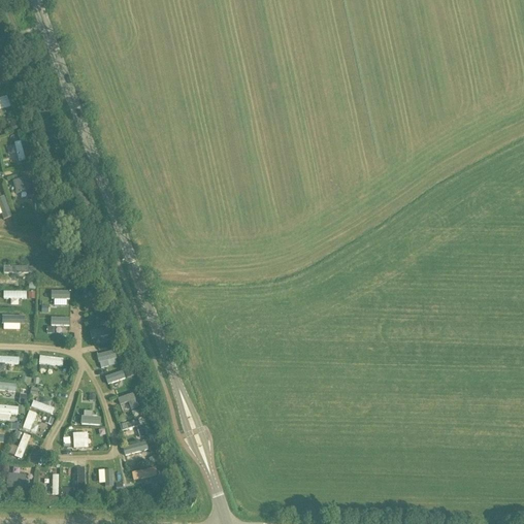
[(0,105),(8,102),(4,92),(0,93),(0,105)]
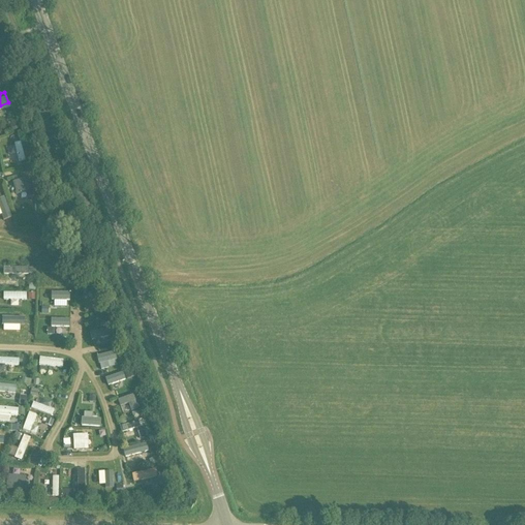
[(0,221),(10,221),(10,212),(0,212),(0,221)]
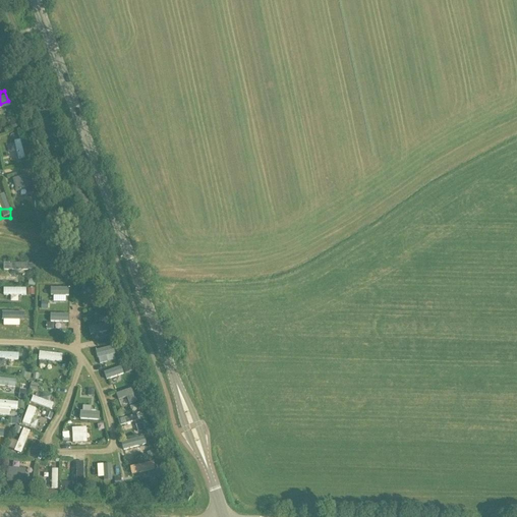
[(17,271),(8,270),(8,281),(17,281),(17,271)]
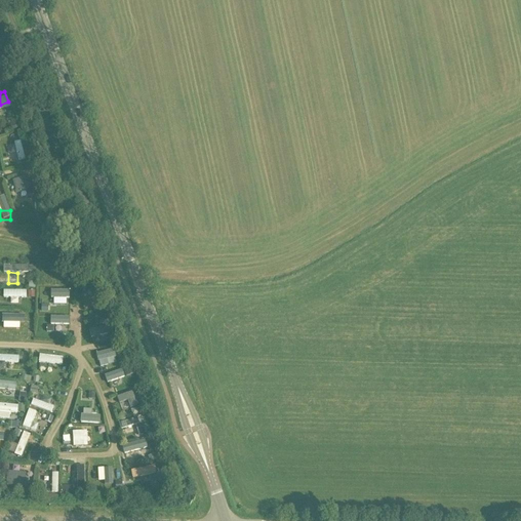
[(51,299),(70,299),(69,288),(50,289),(51,299)]
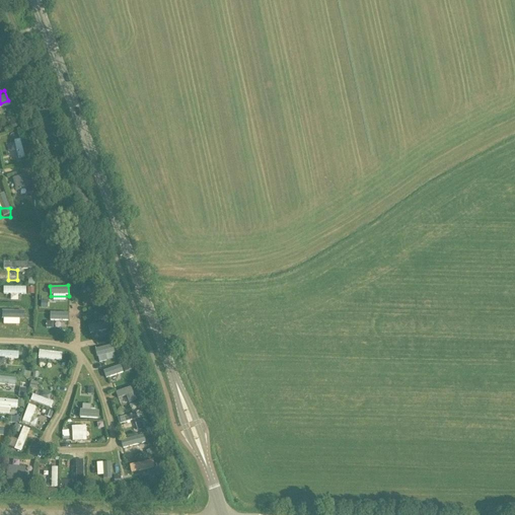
[(5,312),(5,324),(22,325),(23,312),(5,312)]
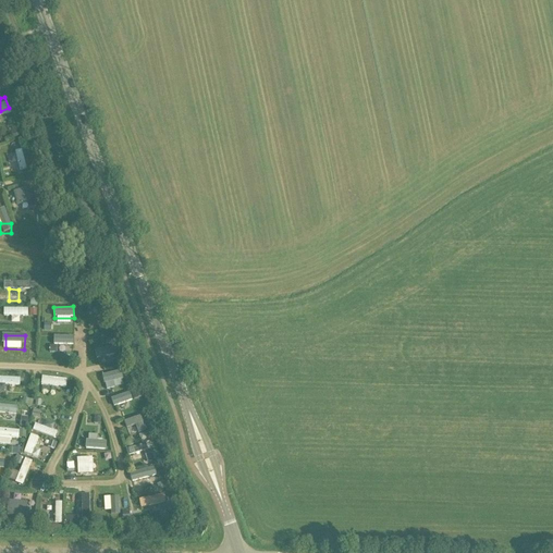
[(53,346),(73,346),(73,336),(54,335),(53,346)]
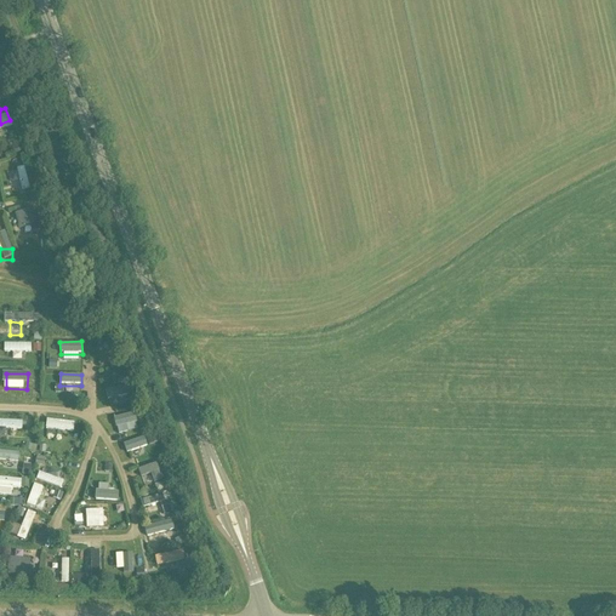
[(108,399),(120,399),(121,389),(108,388),(108,399)]
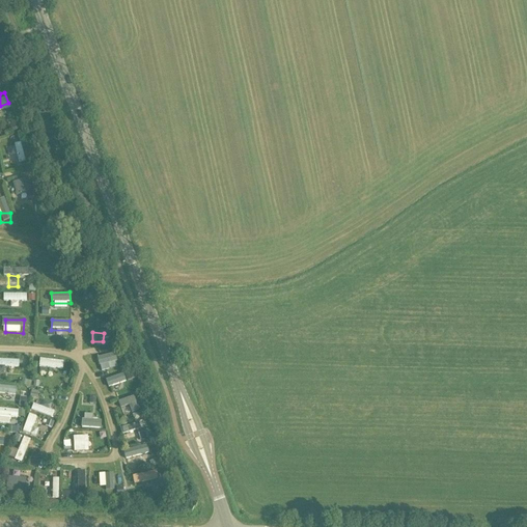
[(98,357),(101,366),(118,361),(115,351),(98,357)]
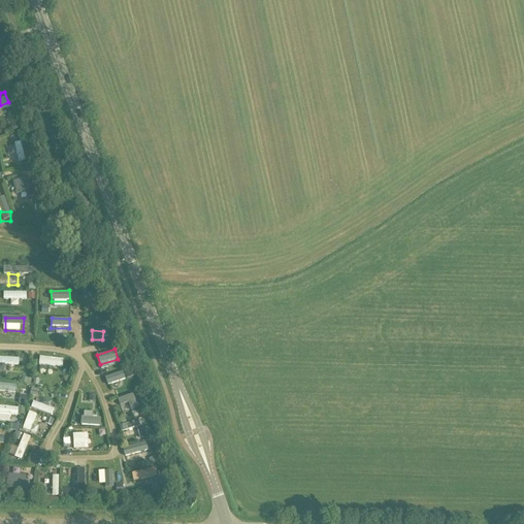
[(0,367),(5,368),(5,364),(19,364),(19,355),(0,354),(0,367)]
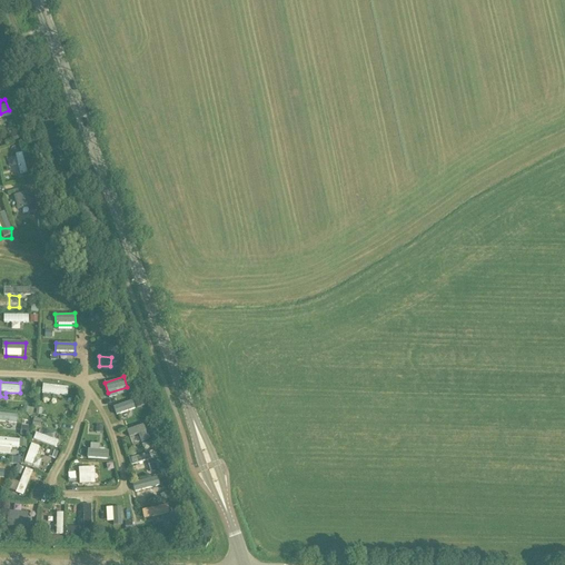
[(42,384),(42,393),(68,394),(69,384),(42,384)]
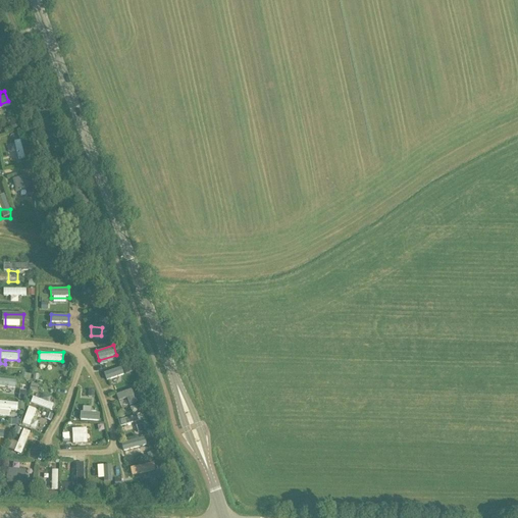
[(105,364),(93,368),(94,373),(106,369),(105,364)]
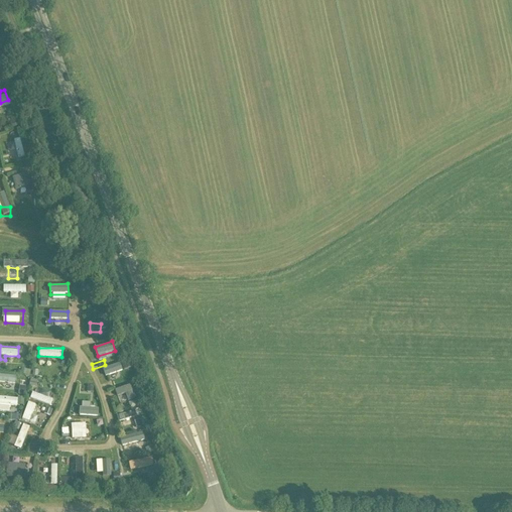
[(103,367),(107,377),(122,371),(119,361),(103,367)]
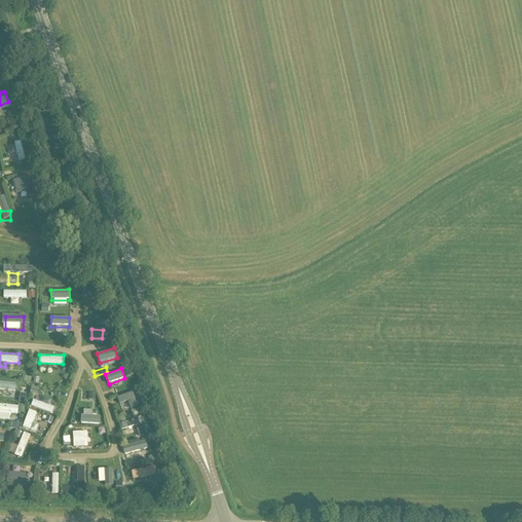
[(36,386),(33,404),(41,405),(44,388),(36,386)]
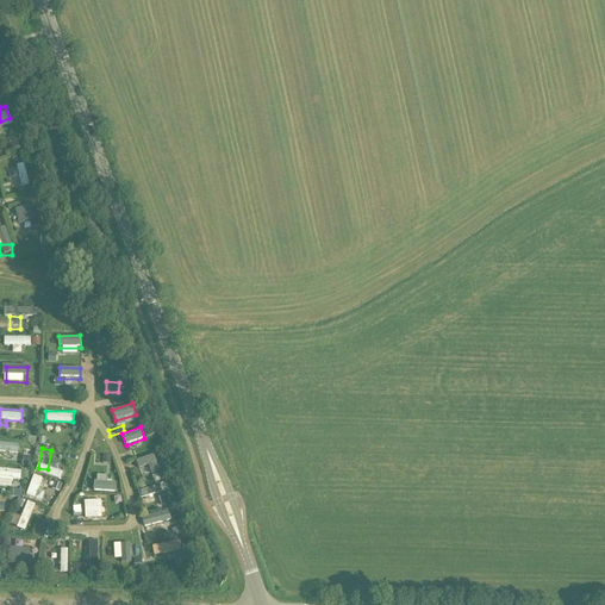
[(25,498),(36,500),(42,475),(31,473),(25,498)]
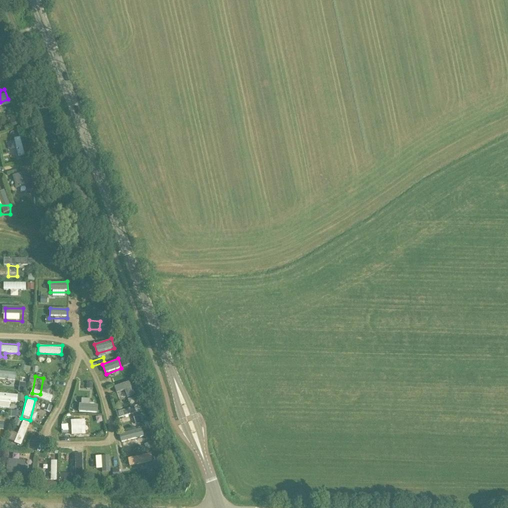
[(123,406),(116,410),(120,418),(127,414),(123,406)]
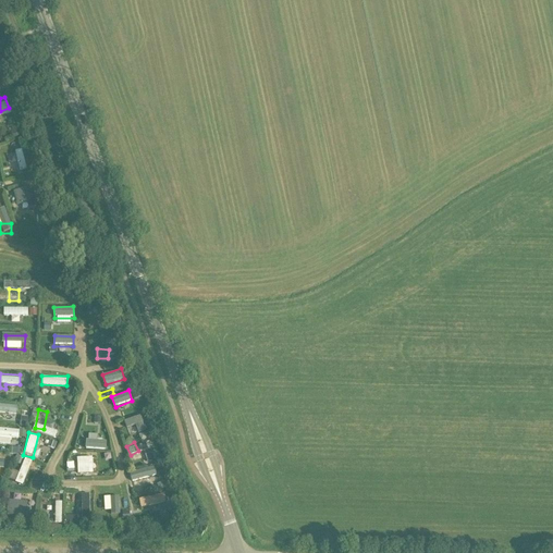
[(76,455),(76,470),(96,470),(95,454),(76,455)]
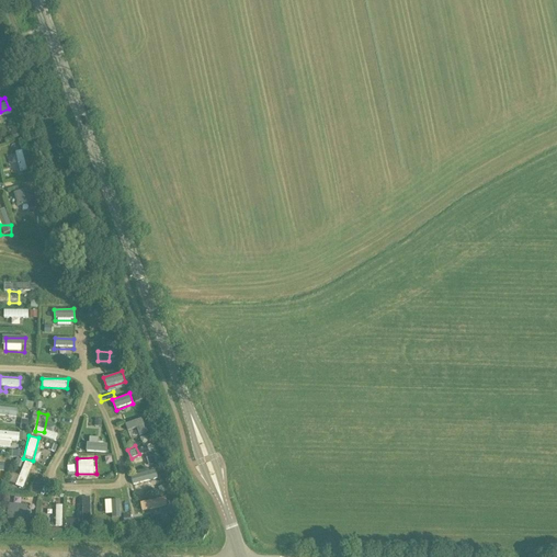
[(117,489),(109,490),(111,520),(120,520),(117,489)]
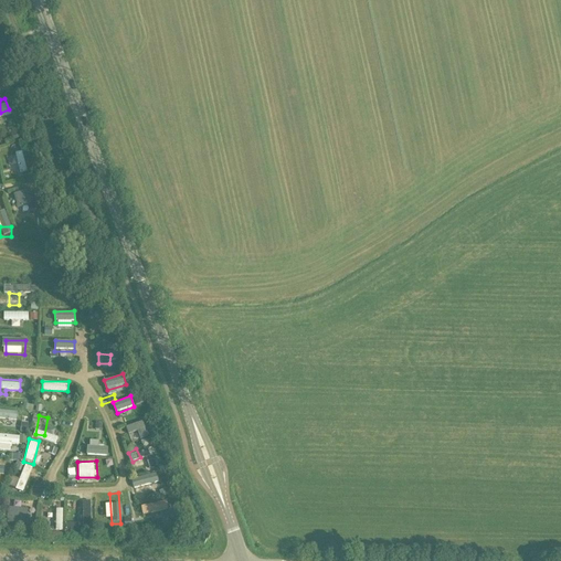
[(92,527),(90,499),(82,500),(83,520),(65,520),(66,528),(92,527)]
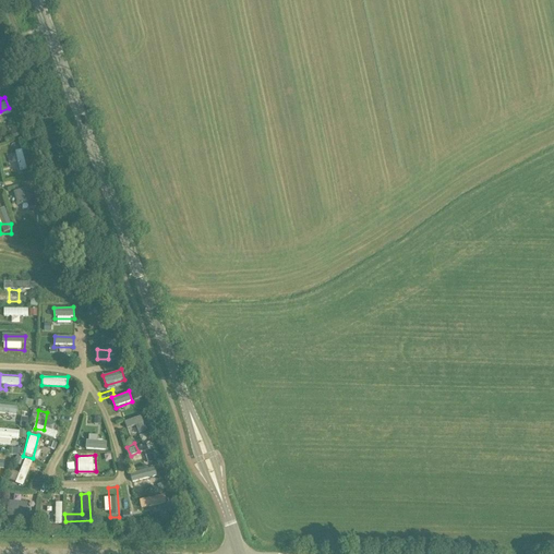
[(152,519),(159,518),(156,497),(148,498),(152,519)]
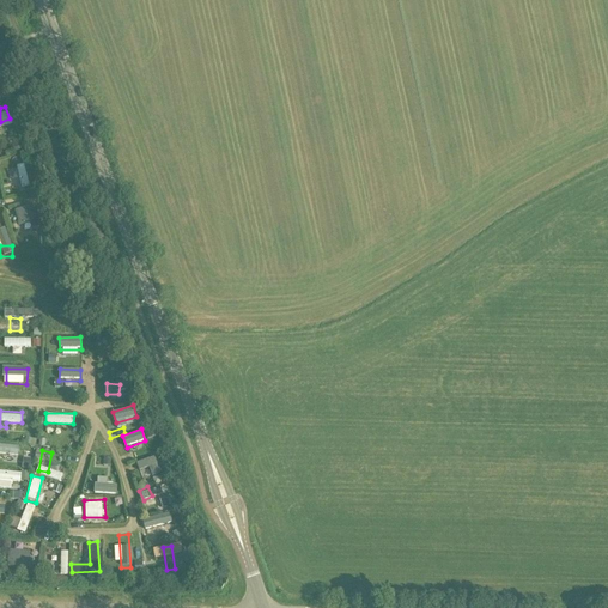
[(7,547),(7,560),(29,561),(29,548),(7,547)]
